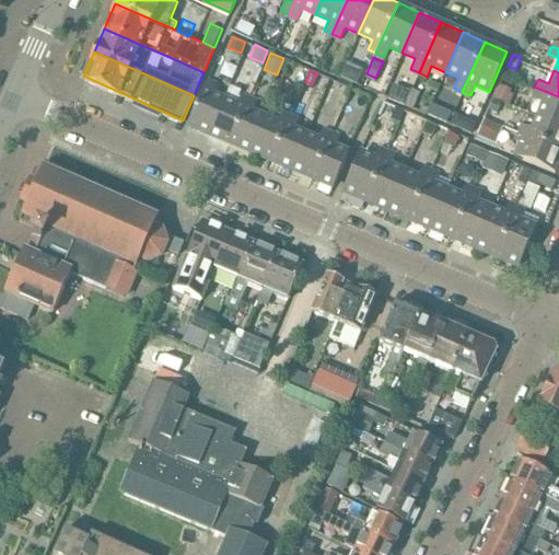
[(209,74),(189,120),(210,130),(225,93),(213,89),(218,79),(209,74)]
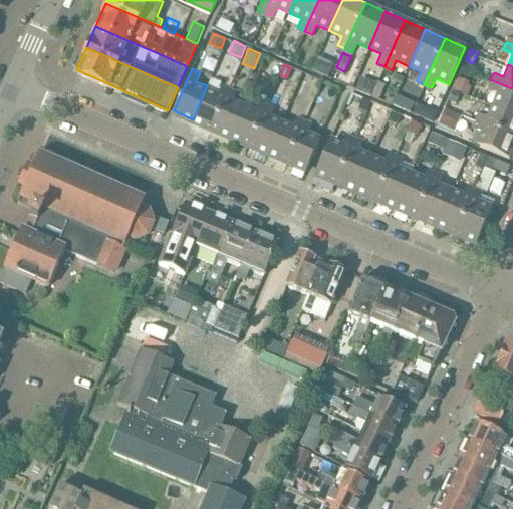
[(458,74),(454,86),(468,92),(472,83),(468,82),(469,79),(458,74)]
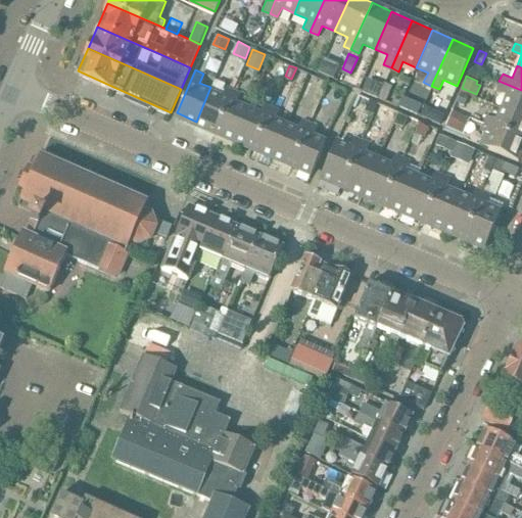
[(385,79),(378,95),(386,98),(392,83),(385,79)]
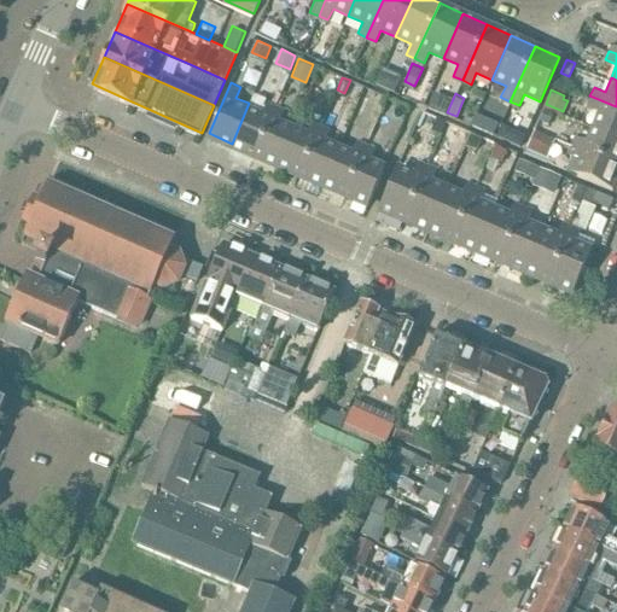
[(616,106),(589,95),(586,105),(598,110),(592,123),(616,134),(616,106)]
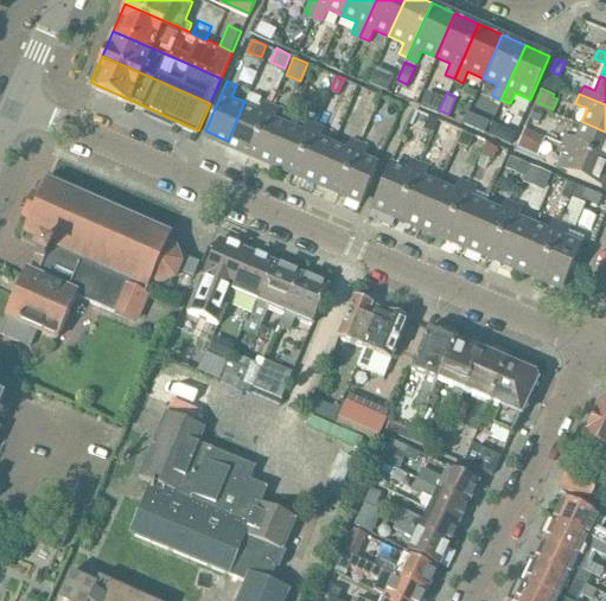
[(244,101),(228,141),(250,151),(272,100),(262,96),(257,107),(244,101)]
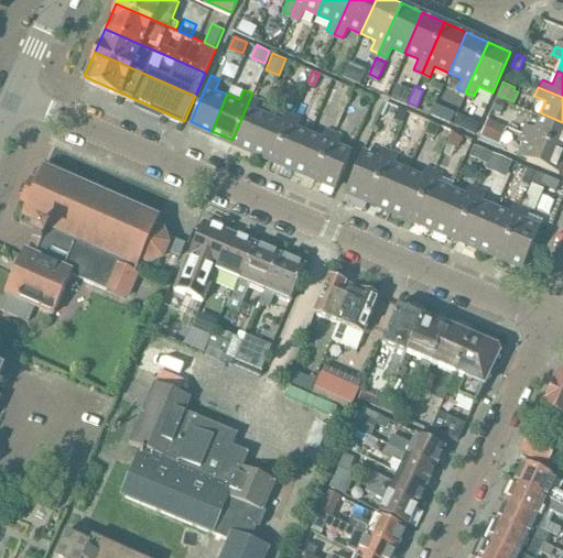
[(252,93),(233,140),(253,149),(269,111),(257,107),(261,97),(252,93)]
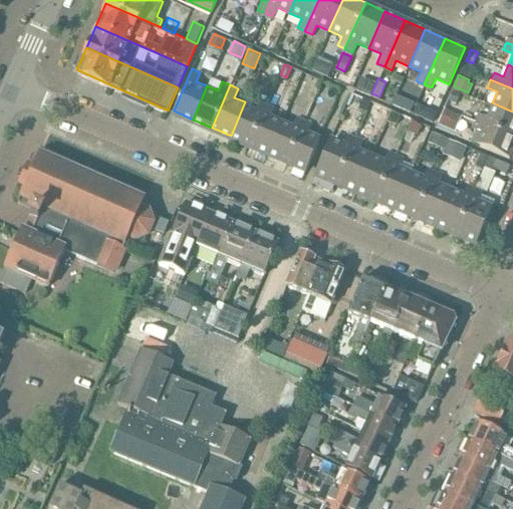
[(454,87),(453,87),(449,96),(450,97),(457,100),(461,90),(454,87)]
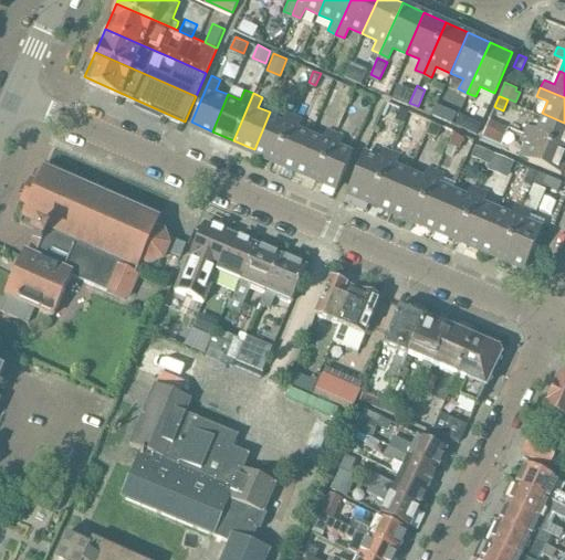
[(400,105),(395,116),(404,120),(408,108),(400,105)]
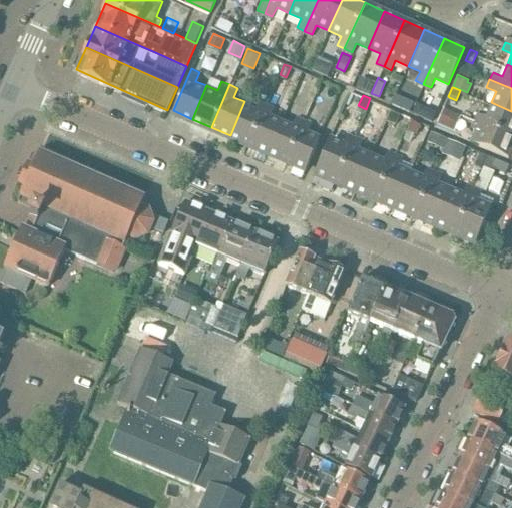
[(409,109),(410,109),(414,99),(405,95),(401,105),(409,109)]
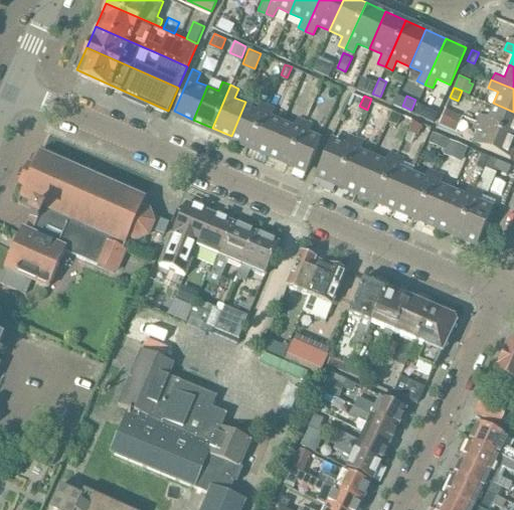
[(245,102),(231,136),(249,144),(269,101),(261,98),(257,107),(245,102)]
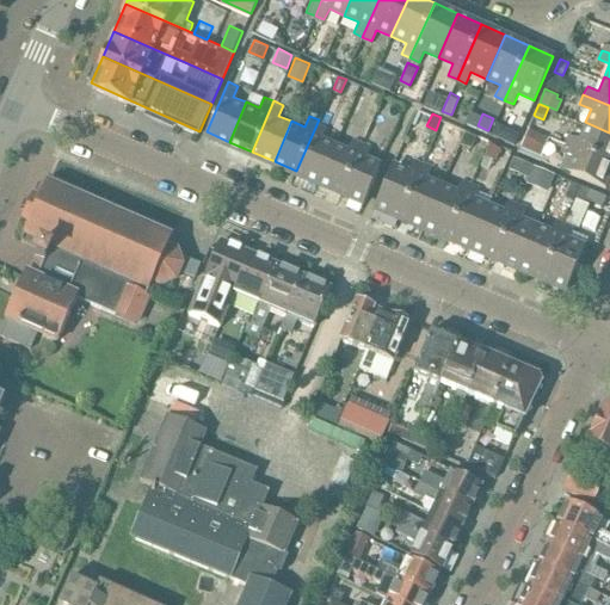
[(319,119),(296,171),(319,180),(336,141),(324,135),(327,124),(319,119)]
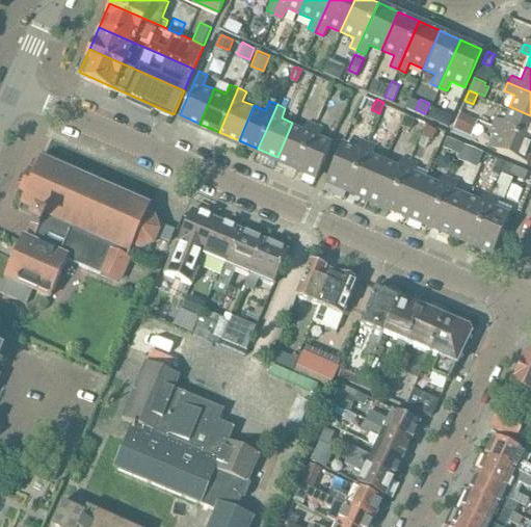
[(433,104),(428,115),(433,117),(437,120),(441,113),(439,106),(433,104)]
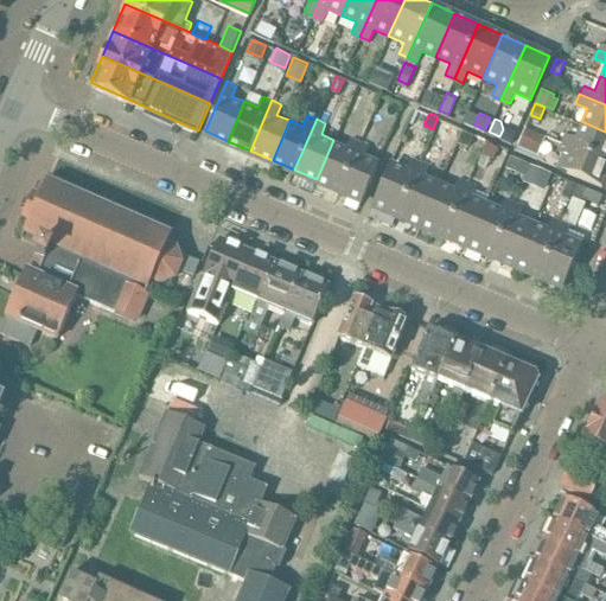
[(605,132),(581,121),(575,134),(565,129),(561,139),(605,158),(605,132)]
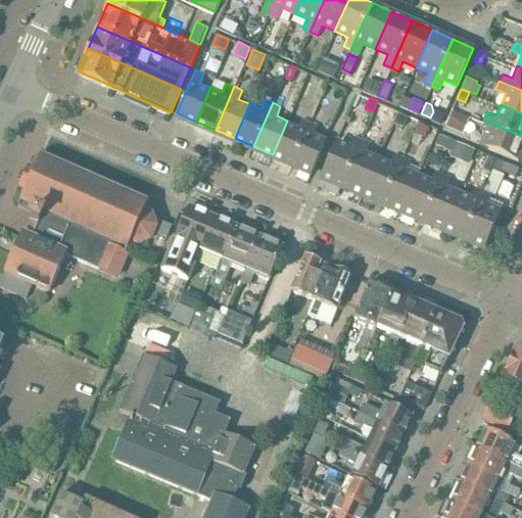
[(454,107),(446,124),(459,129),(466,112),(454,107)]
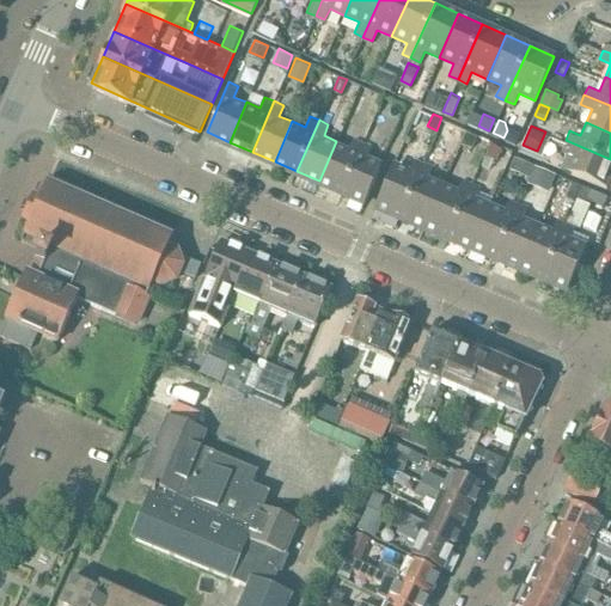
[(478,135),(466,130),(462,141),(474,146),(478,135)]
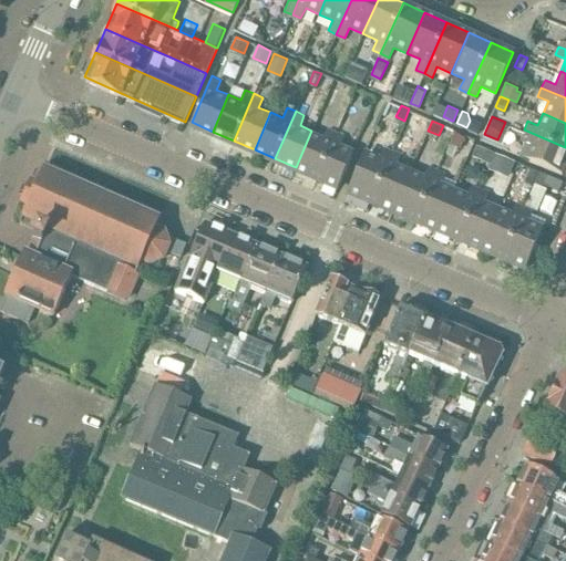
[(311,131),(296,167),(317,176),(337,128),(329,125),(325,135),(311,131)]
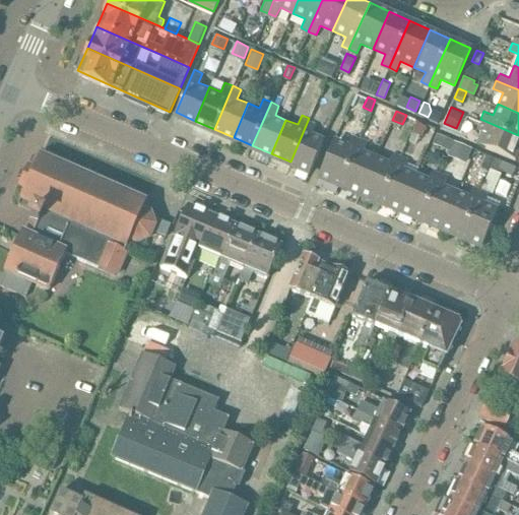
[(311,170),(325,136),(313,131),(317,121),(309,118),(290,162),(311,170)]
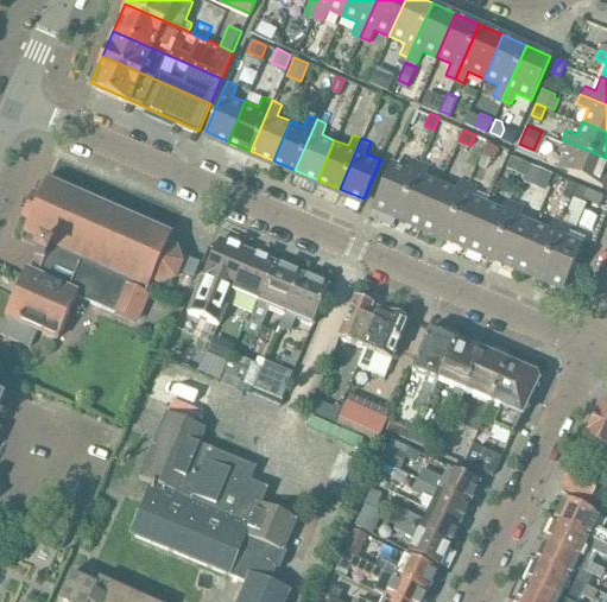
[(604,183),(606,175),(606,158),(562,139),(558,149),(562,150),(556,164),(563,168),(604,183)]
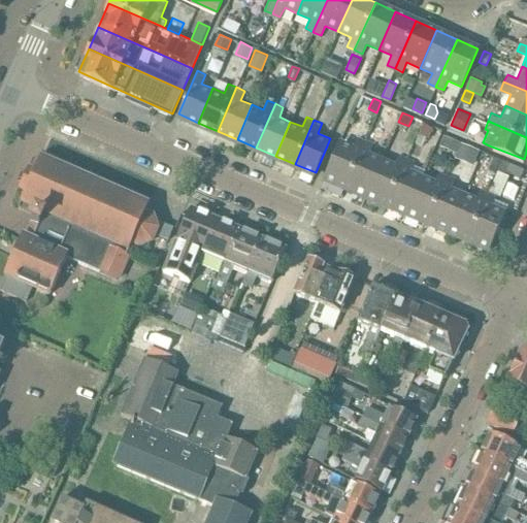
[(425,122),(420,131),(429,135),(433,125),(425,122)]
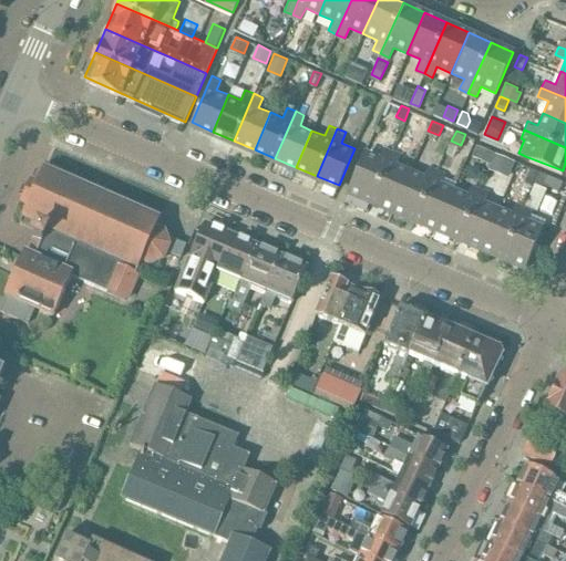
[(477,143),(472,154),(491,162),(495,151),(477,143)]
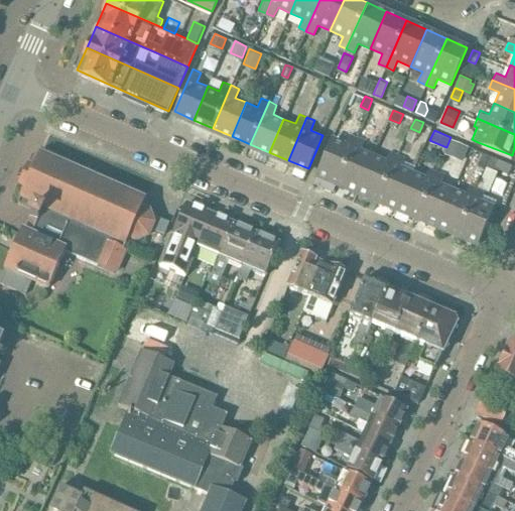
[(333,135),(316,172),(338,181),(358,134),(351,131),(347,140),(333,135)]
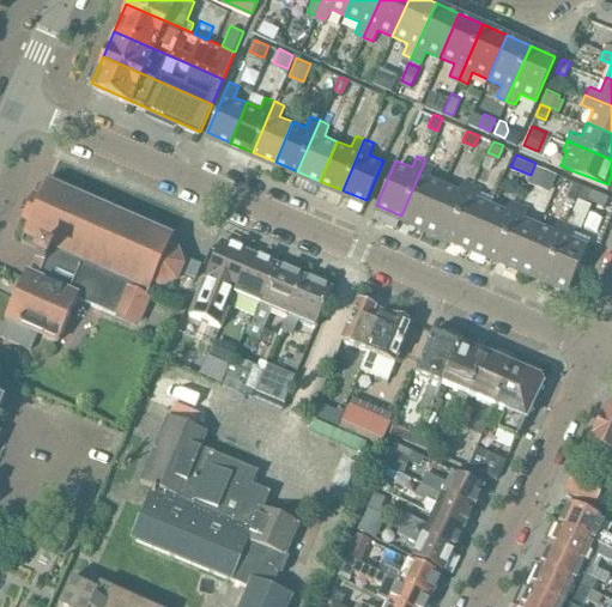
[(425,225),(444,181),(429,175),(434,163),(425,159),(401,216),(425,225)]
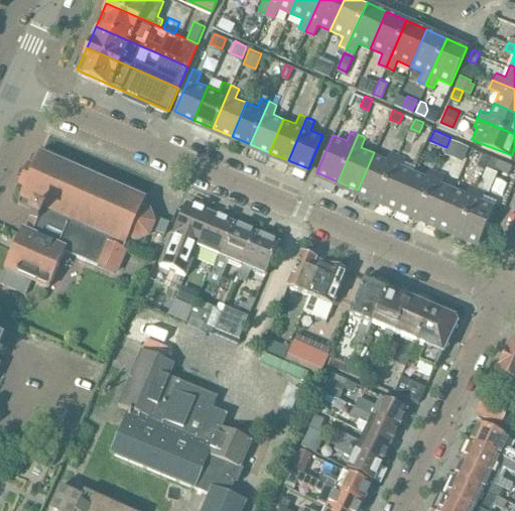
[(451,137),(446,147),(444,152),(463,159),(469,144),(451,137)]
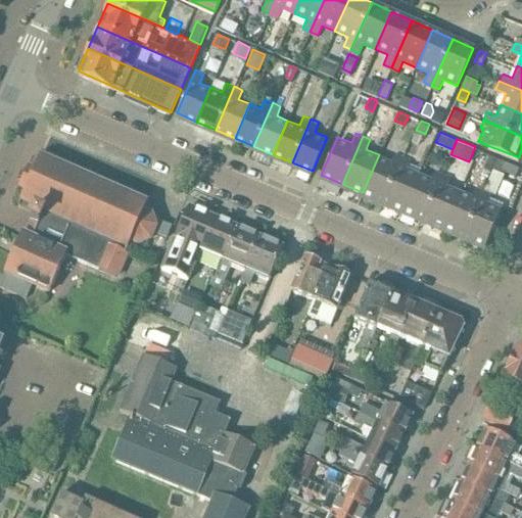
[(0,284),(27,296),(33,283),(50,290),(58,271),(66,252),(119,275),(130,250),(127,249),(132,237),(137,239),(149,235),(155,223),(150,210),(144,208),(150,195),(42,147),(35,163),(29,160),(18,183),(26,186),(18,202),(32,208),(29,216),(33,217),(36,219),(30,234),(21,230),(20,232),(4,270),(6,271),(0,284)]
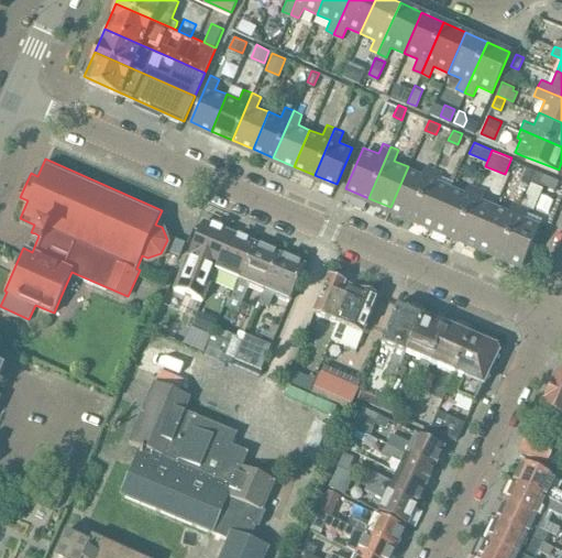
[(412,217),(433,165),(426,162),(421,172),(408,166),(390,207),(412,217)]
